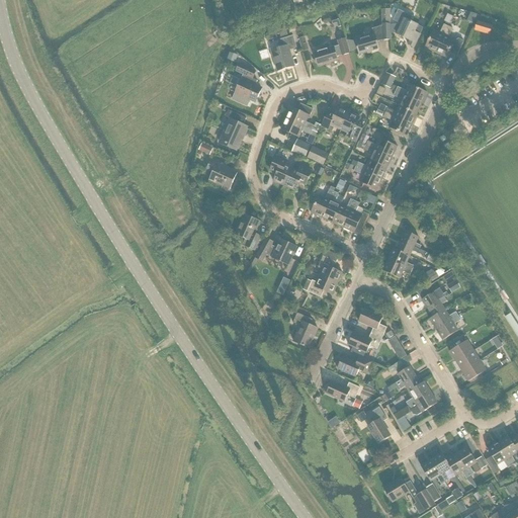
[(372,29),(374,35),(355,40),(359,55),(378,49),(376,41),(382,40),(391,40),(390,24),(389,9),(381,10),(382,24),(381,24),(381,26),(372,29)]
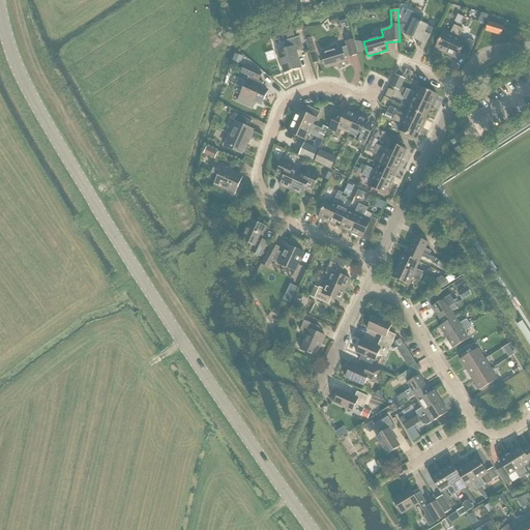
[(407,10),(402,21),(410,25),(406,35),(419,41),(417,47),(422,49),(430,35),(429,35),(432,29),(427,26),(419,22),(421,18),(407,10)]
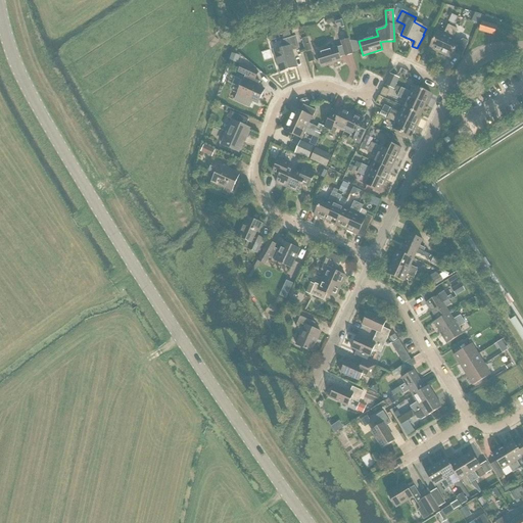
[(453,14),(448,21),(454,25),(457,16),(453,14)]
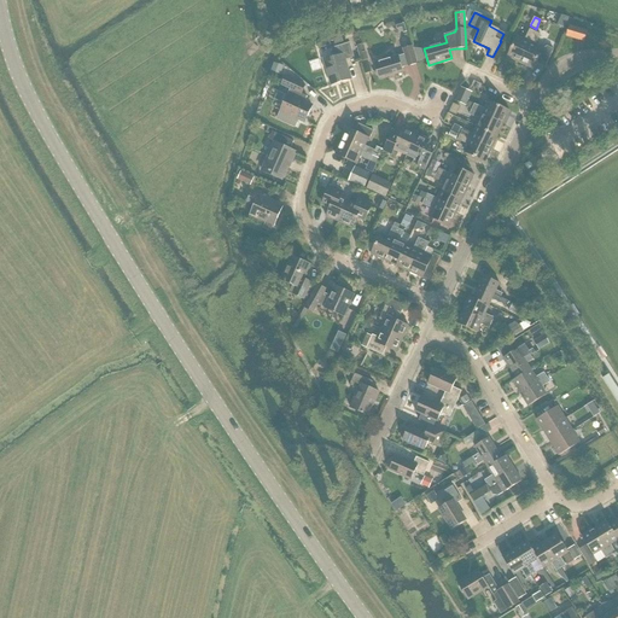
[(583,41),(587,31),(569,27),(566,36),(583,41)]
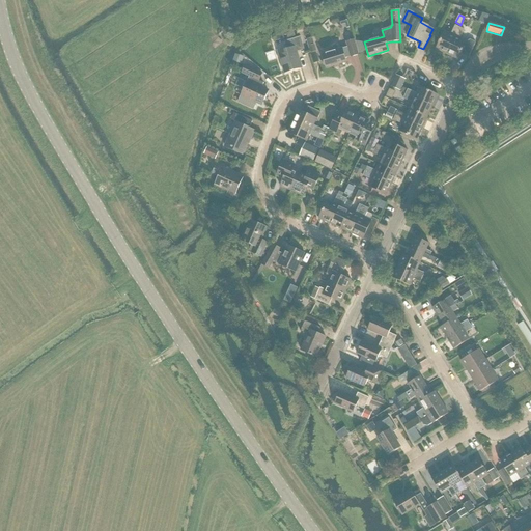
[(446,55),(459,28),(454,25),(450,34),(444,31),(436,49),(446,55)]
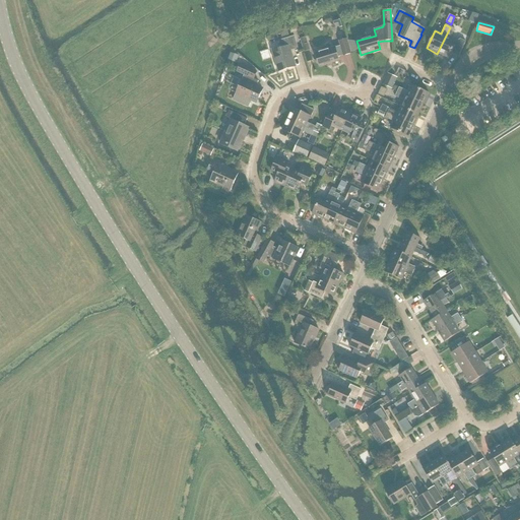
[(450,27),(437,54),(448,59),(451,53),(458,57),(465,42),(460,40),(456,41),(450,38),(454,29),(450,27)]
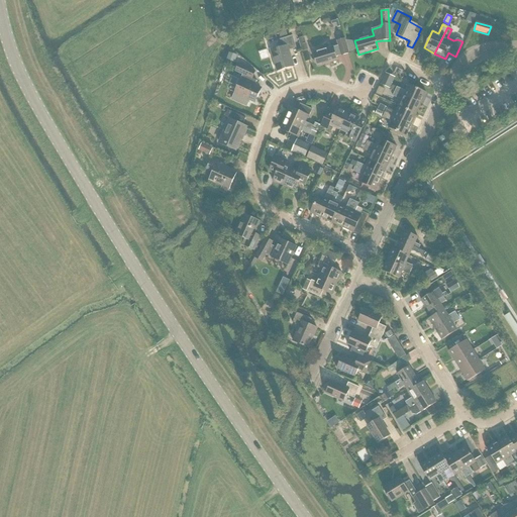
[(277,71),(292,67),(287,50),(296,47),(292,36),(277,40),(279,48),(271,50),(277,71)]
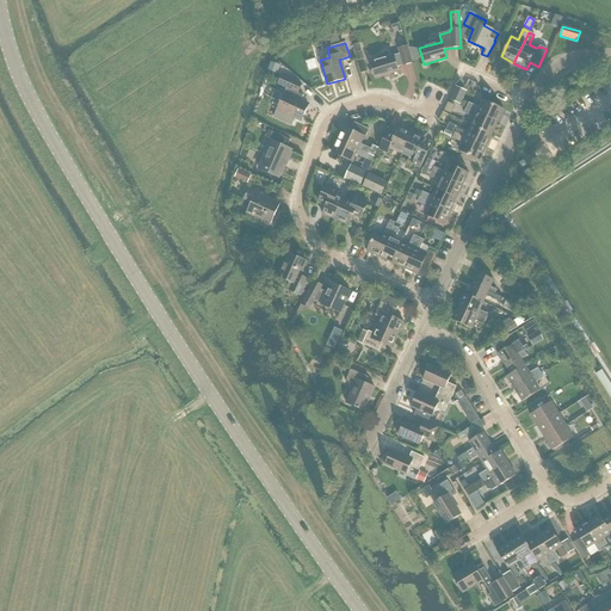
[(400,54),(403,66),(412,63),(407,45),(397,49),(400,54)]
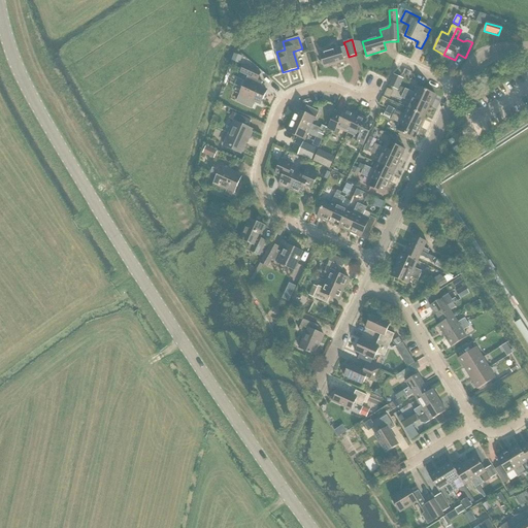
[(349,57),(345,46),(320,54),(324,68),(343,62),(342,58),(349,57)]
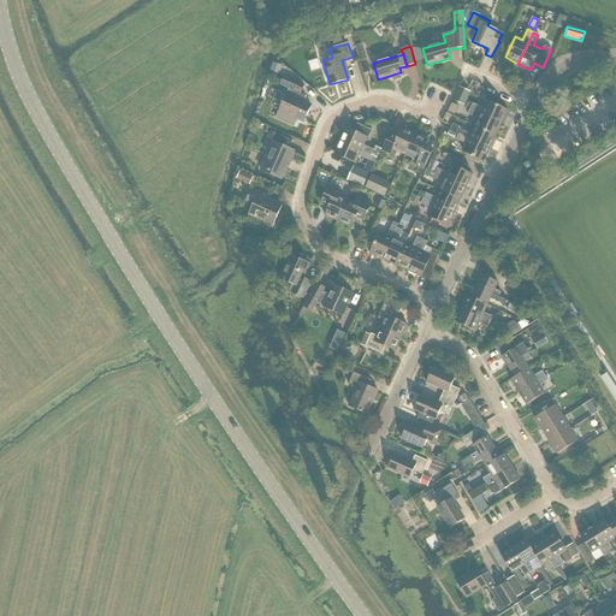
[(288,89),(300,94),(303,86),(283,76),(279,86),(288,89)]
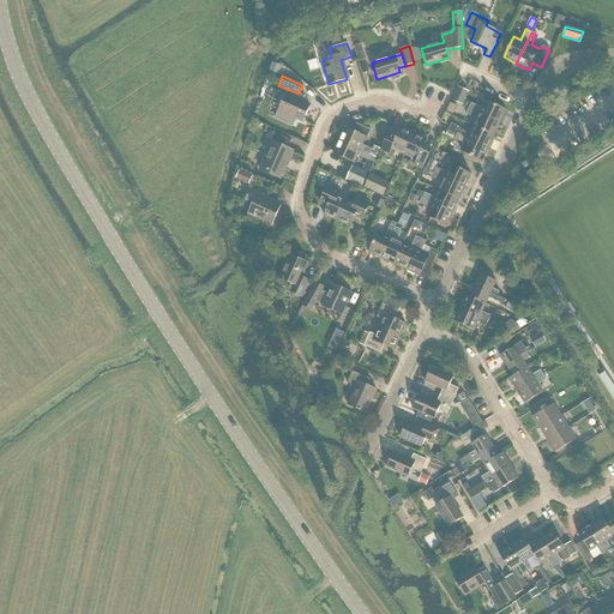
[(462,106),(469,92),(457,86),(451,100),(462,106)]
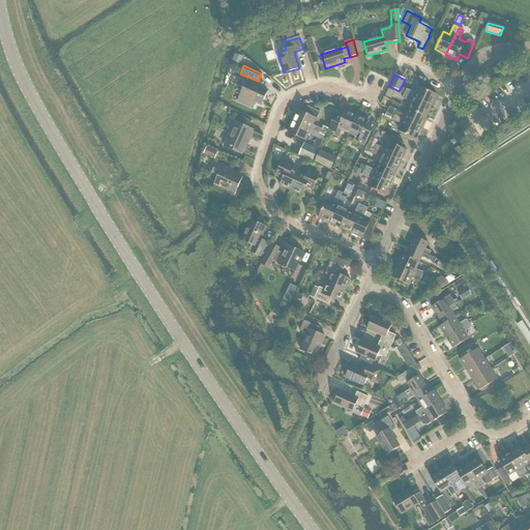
[(258,81),(247,77),(239,95),(261,105),(267,91),(260,88),(263,83),(258,81)]
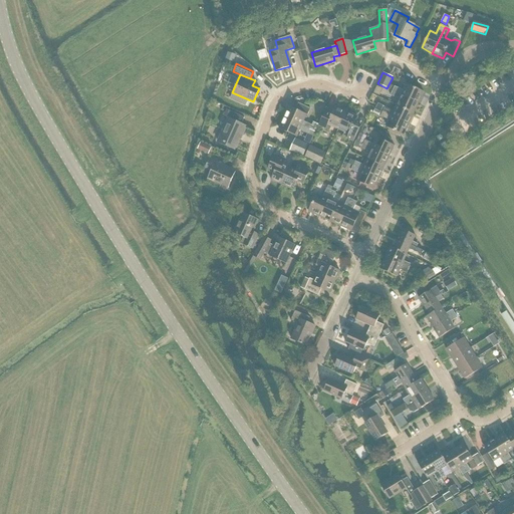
[(392,91),(418,103),(423,92),(406,84),(403,90),(394,86),(392,91)]
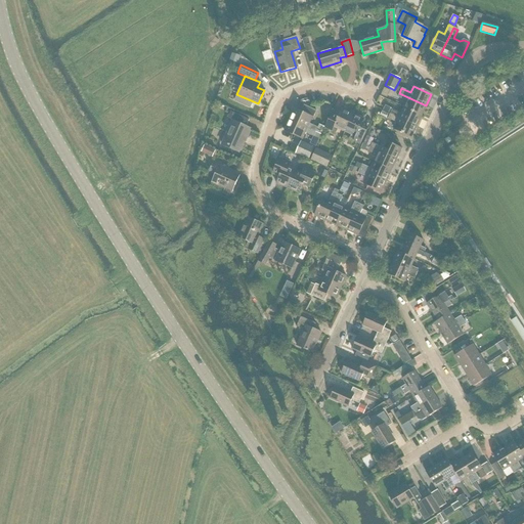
[(421,116),(426,105),(399,93),(397,97),(406,101),(403,107),(421,116)]
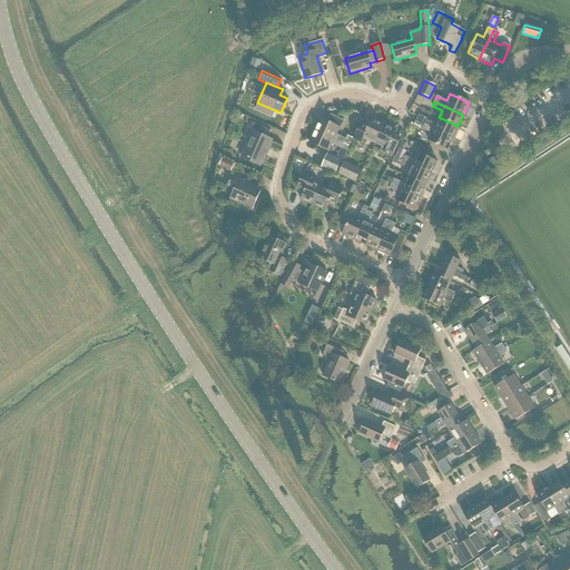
[(314,130),(343,144),(350,147),(354,136),(345,131),(343,136),(340,135),(338,136),(335,135),(338,127),(341,128),(344,121),(330,115),(326,121),(320,118),(314,130)]
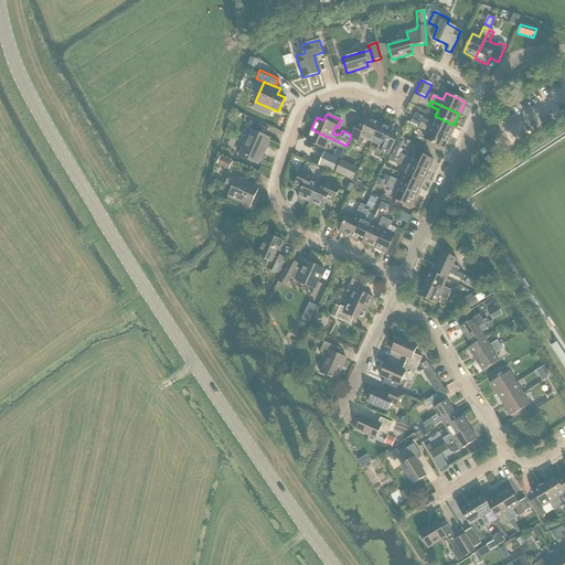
[(420,123),(449,137),(454,125),(435,116),(432,123),(423,118),(420,123)]
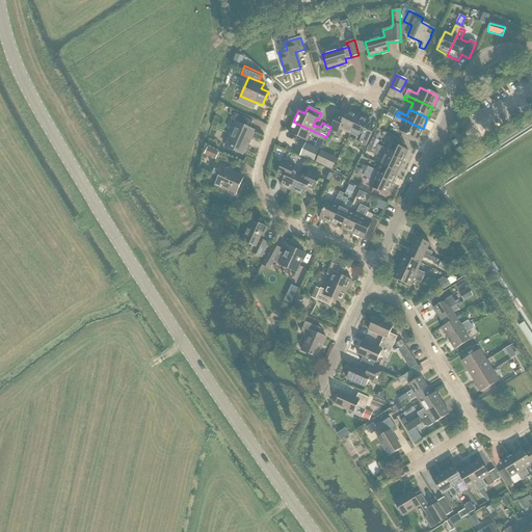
[(349,134),(357,115),(347,110),(344,116),(337,113),(329,130),(341,135),(343,131),(349,134)]
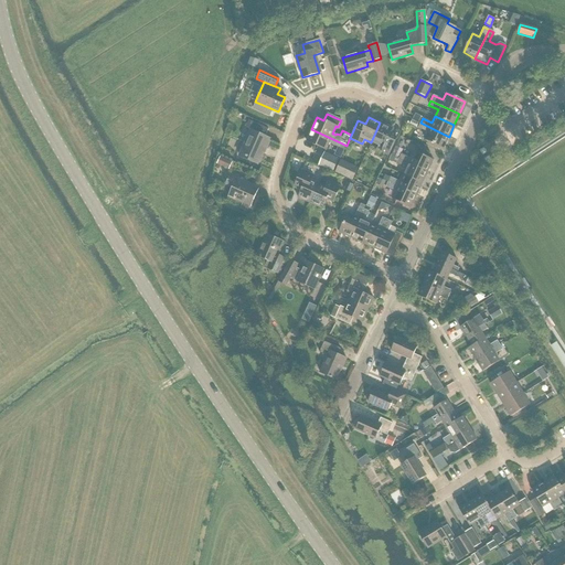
[(267,148),(270,140),(264,137),(268,129),(248,120),(244,130),(251,132),(245,145),(244,145),(238,156),(258,164),(265,147),(267,148)]
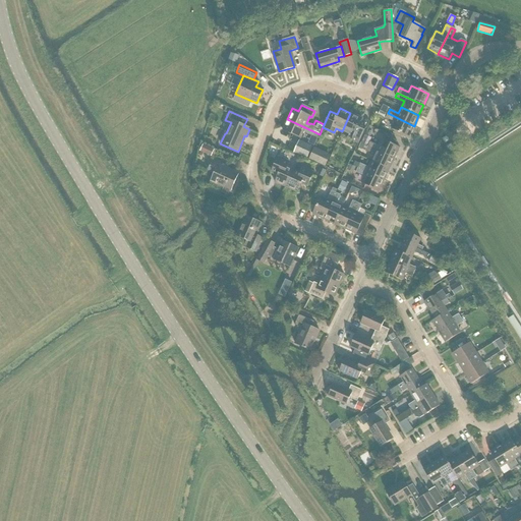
[(350,113),(342,131),(349,134),(346,138),(350,140),(348,145),(353,147),(355,142),(357,143),(364,130),(357,127),(361,118),(350,113)]
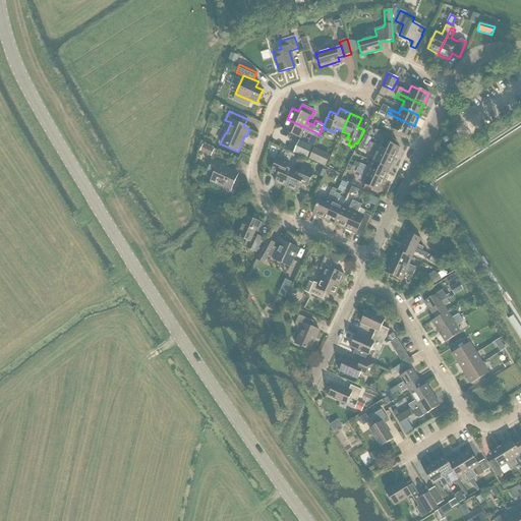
[(409,136),(414,126),(388,113),(385,118),(394,122),(391,128),(409,136)]
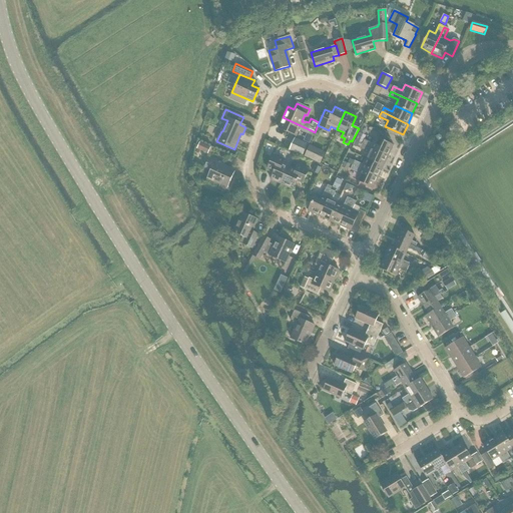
[(307,134),(307,133),(309,129),(283,117),(278,128),(295,136),(298,130),(307,134)]
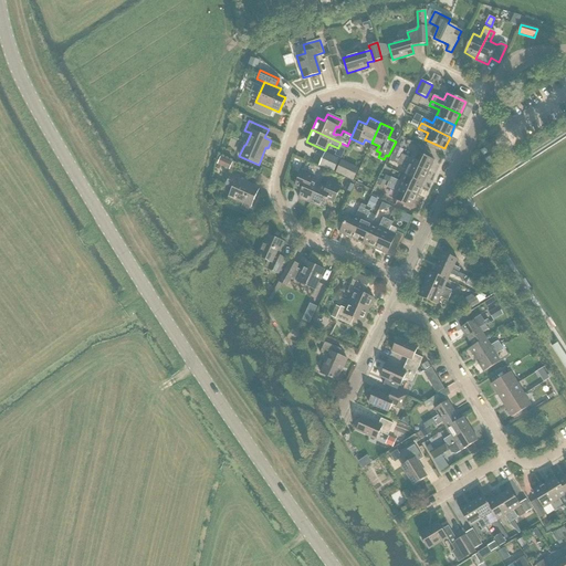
[(396,147),(391,156),(399,159),(401,155),(404,150),(396,147)]
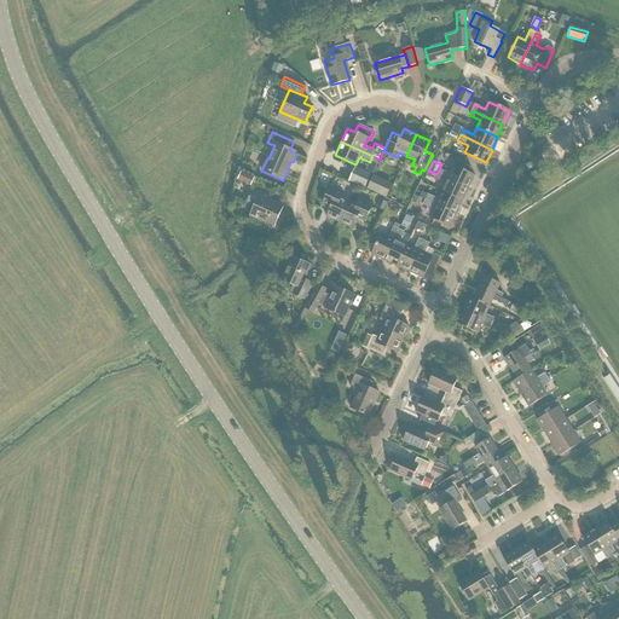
[(437,174),(468,189),(474,175),(468,173),(470,168),(457,162),(455,167),(453,166),(450,174),(439,169),(437,174)]
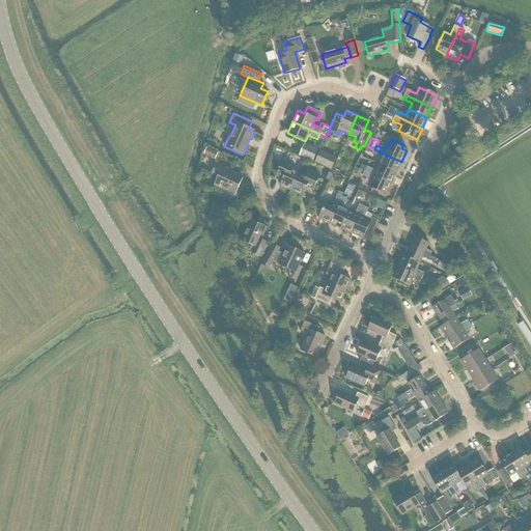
[(312,162),(317,149),(305,143),(299,156),(312,162)]
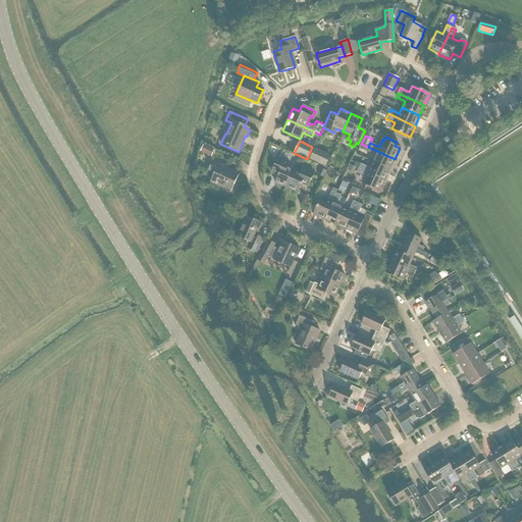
[(211,156),(214,149),(203,144),(199,150),(211,156)]
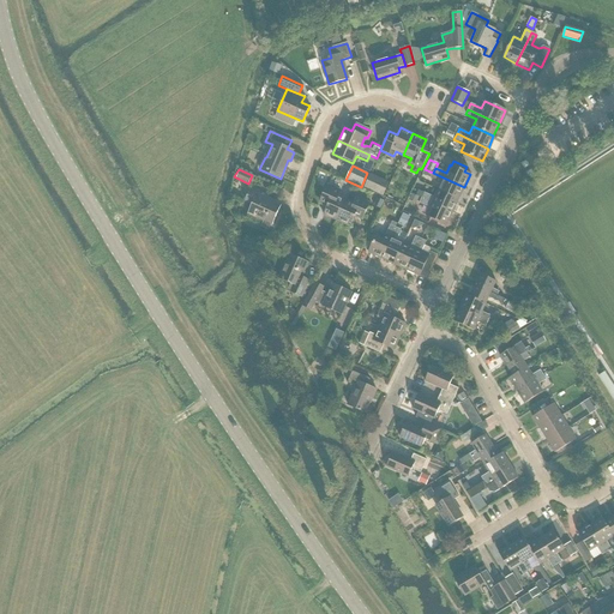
[(458,200),(464,187),(433,173),(431,178),(441,184),(438,191),(458,200)]
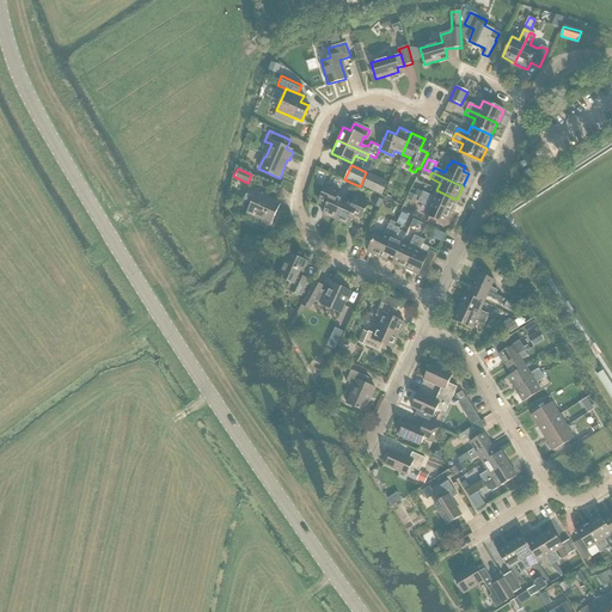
[(368,176),(363,187),(381,195),(386,184),(368,176)]
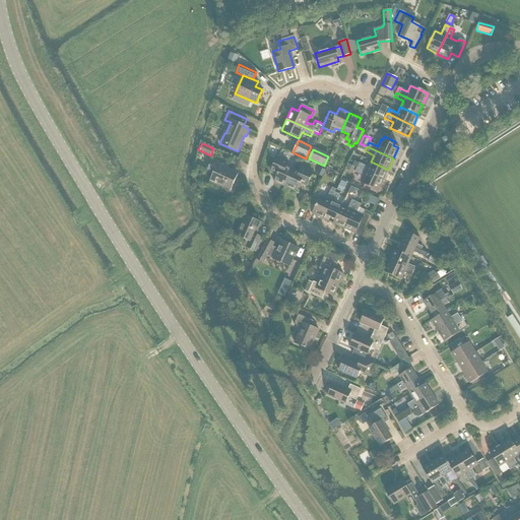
[(284,187),(293,170),(286,167),(288,163),(277,157),(270,173),(276,176),(273,183),(284,187)]
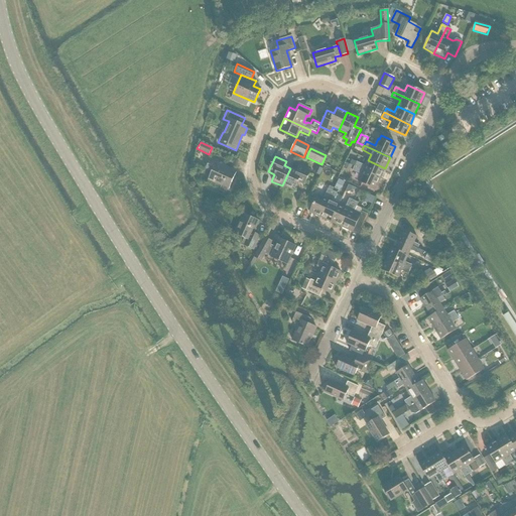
[(236,171),(224,165),(224,163),(211,157),(206,168),(212,171),(208,179),(221,185),(220,189),(227,192),(236,171)]
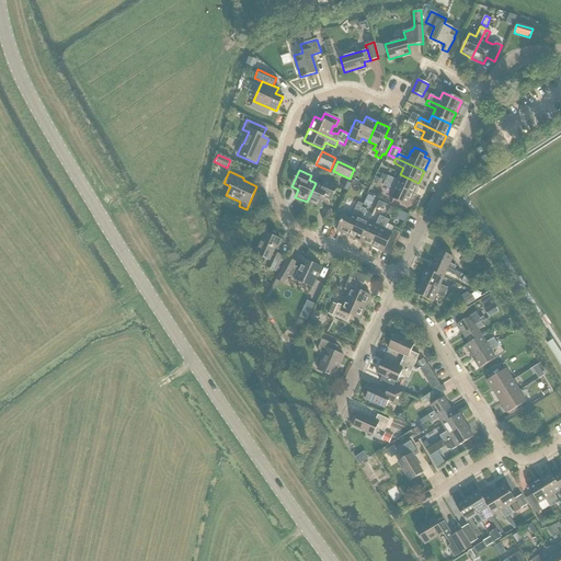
[(400,174),(397,181),(387,176),(385,181),(413,194),(419,183),(400,174)]
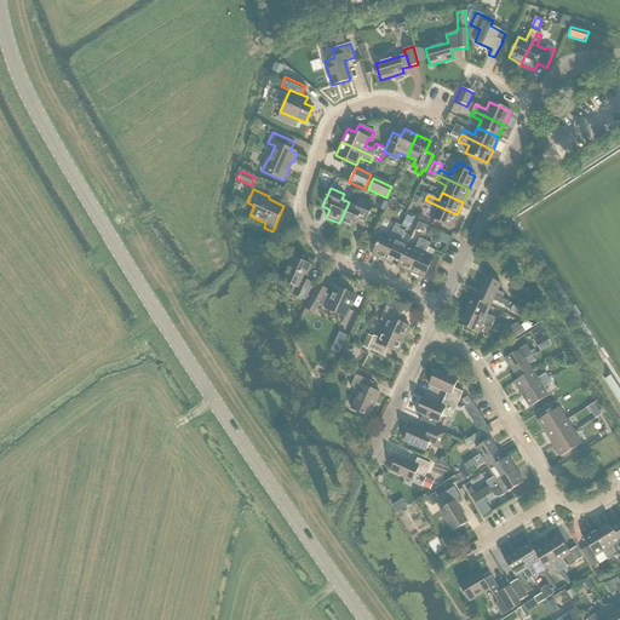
[(349,202),(339,223),(352,229),(359,217),(366,220),(372,206),(360,200),(357,206),(349,202)]
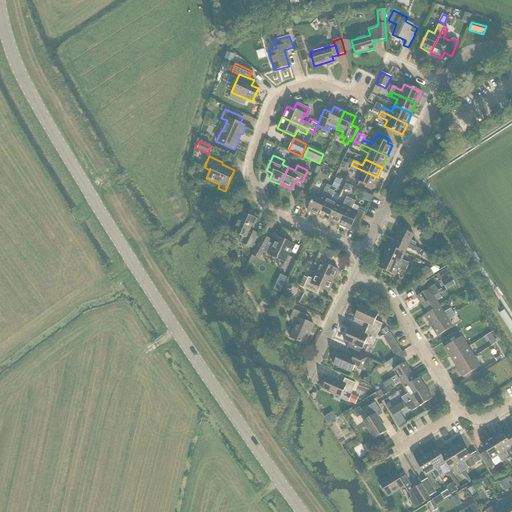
[(317,174),(320,167),(314,165),(311,172),(317,174)]
